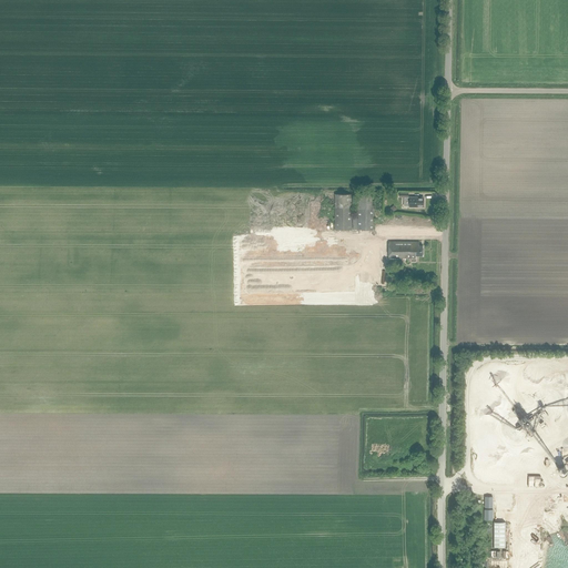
[(334,195),(334,209),(334,231),(353,231),(353,195),(334,195)]
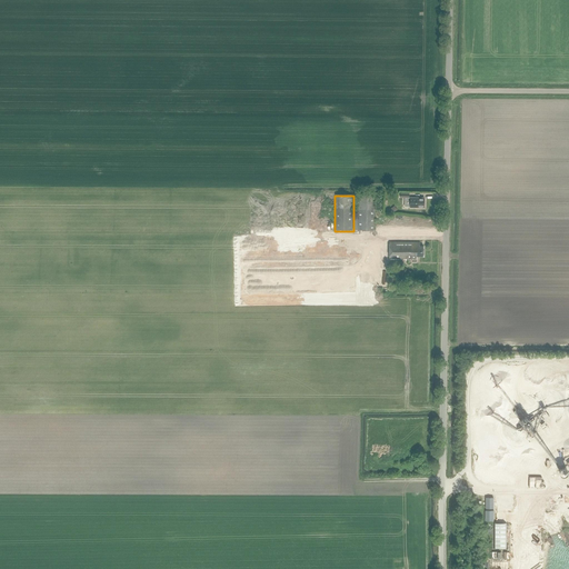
[(353,230),(375,230),(375,196),(358,196),(358,217),(353,217),(353,230)]
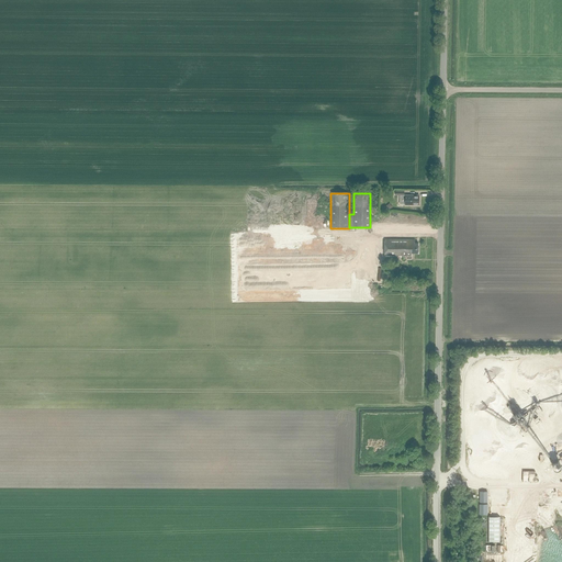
[(419,205),(419,195),(405,195),(405,205),(419,205)]
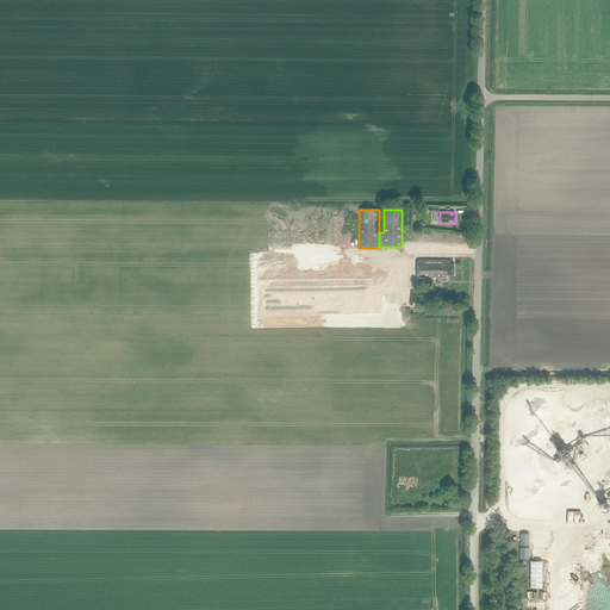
[(277,241),(277,253),(300,254),(300,241),(277,241)]
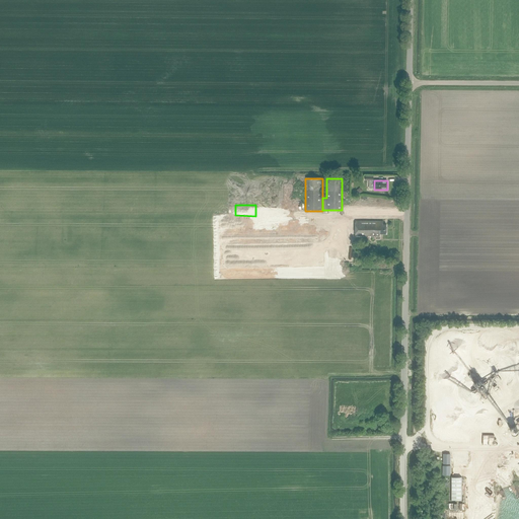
[(343,217),(234,217),(234,257),(342,258),(355,258),(355,247),(342,247),(343,217)]
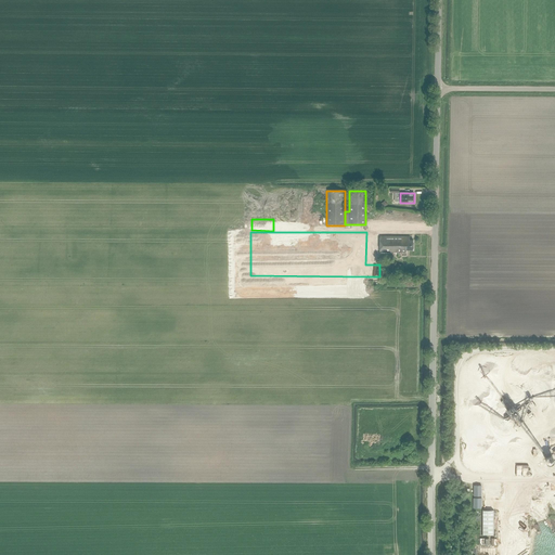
[(413,250),(413,241),(410,241),(410,236),(379,236),(379,256),(396,256),(396,254),(400,254),(400,253),(407,253),(407,250),(413,250)]
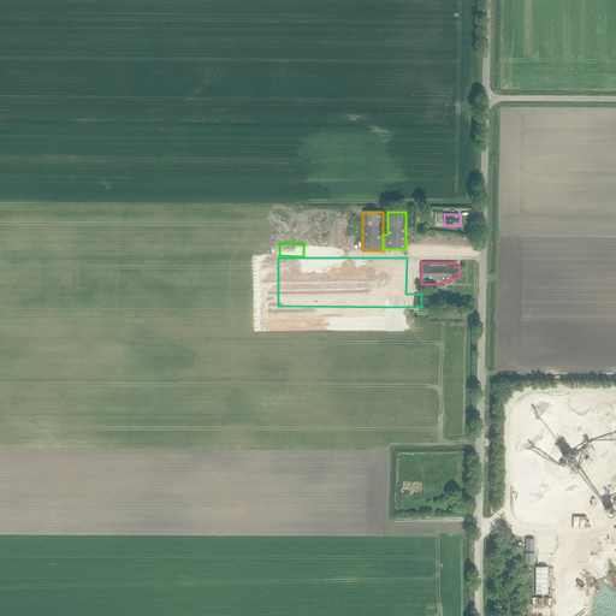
[(546,593),(548,567),(535,567),(535,593),(546,593)]
